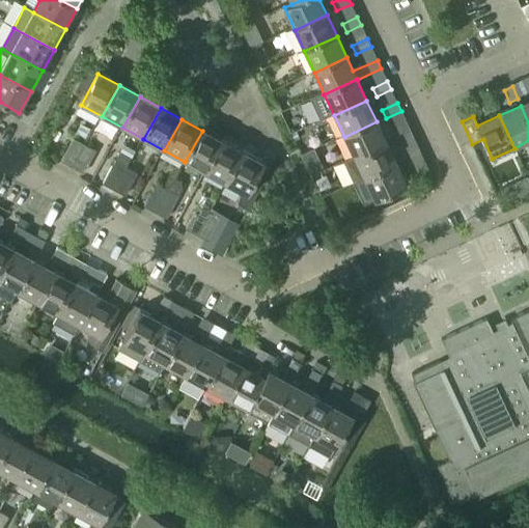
[(354,158),(387,143),(377,121),(344,137),(354,158)]
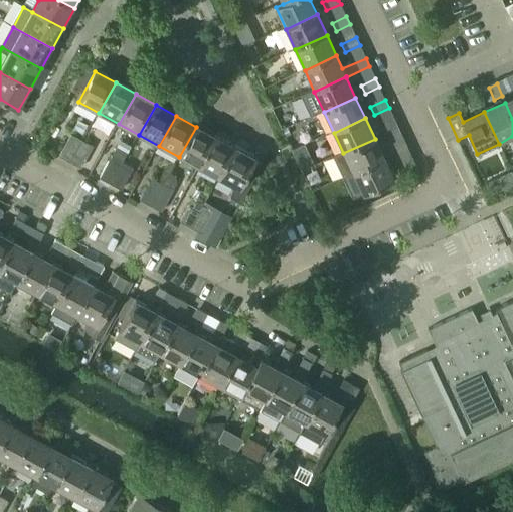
[(380,127),(384,135),(398,129),(395,121),(380,127)]
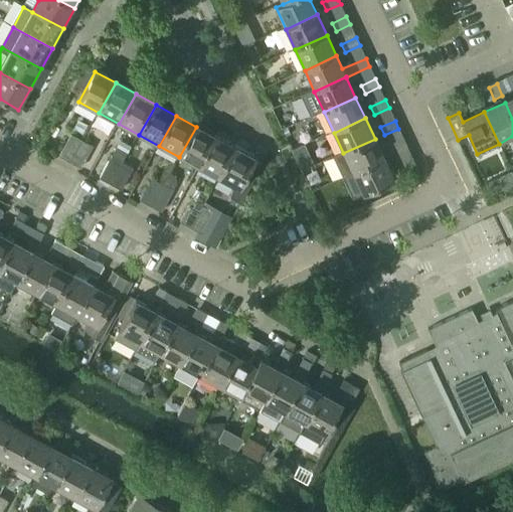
[(179,157),(199,168),(216,138),(196,127),(179,157)]
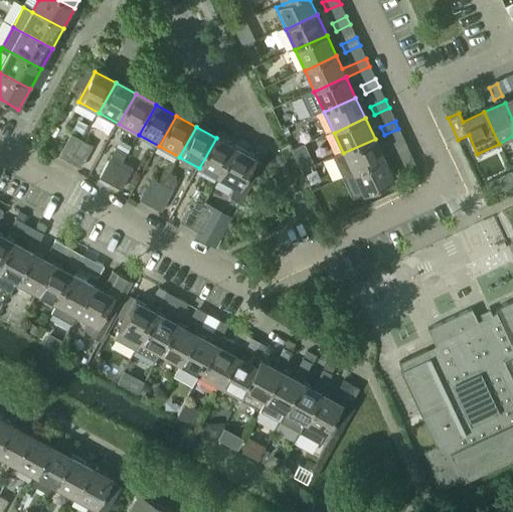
[(60,158),(70,164),(82,143),(71,137),(60,158)]
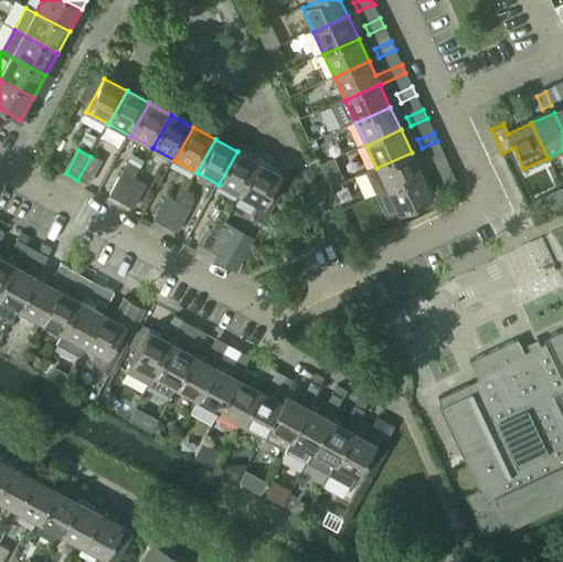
[(219,184),(241,197),(259,162),(237,151),(219,184)]
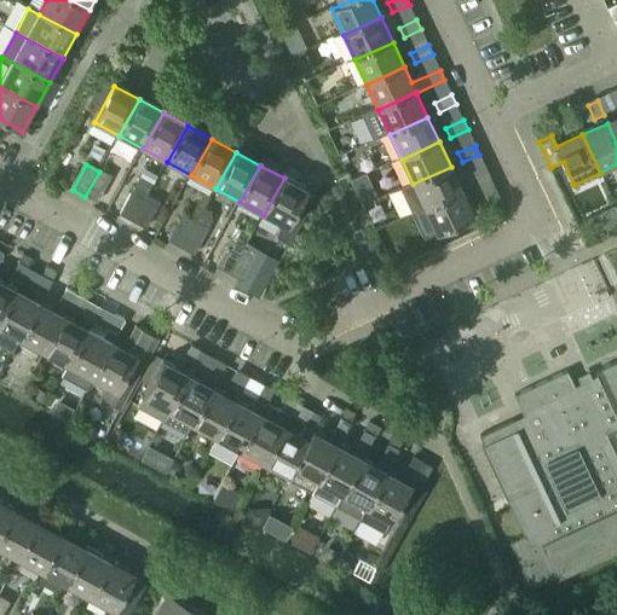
[(413,215),(414,215),(462,191),(451,167),(413,184),(402,190),(413,215)]
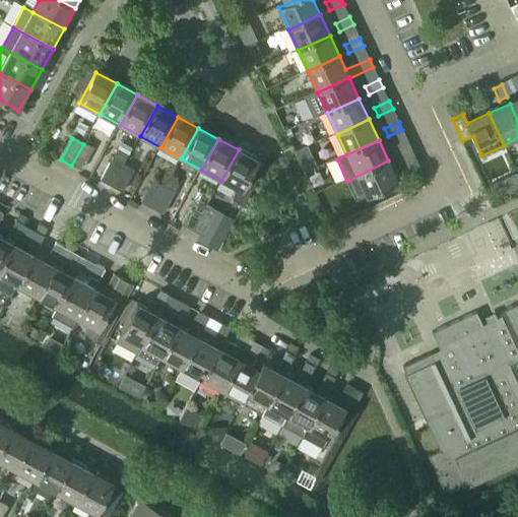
[(394,149),(397,157),(412,150),(408,142),(394,149)]
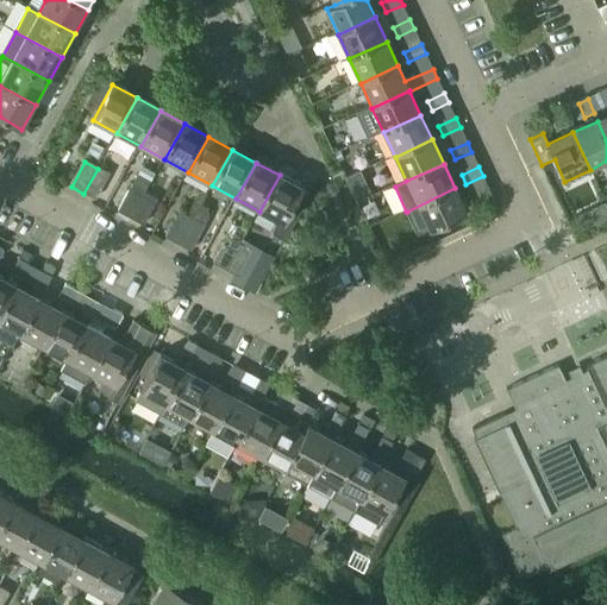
[(83,194),(97,201),(111,176),(98,169),(83,194)]
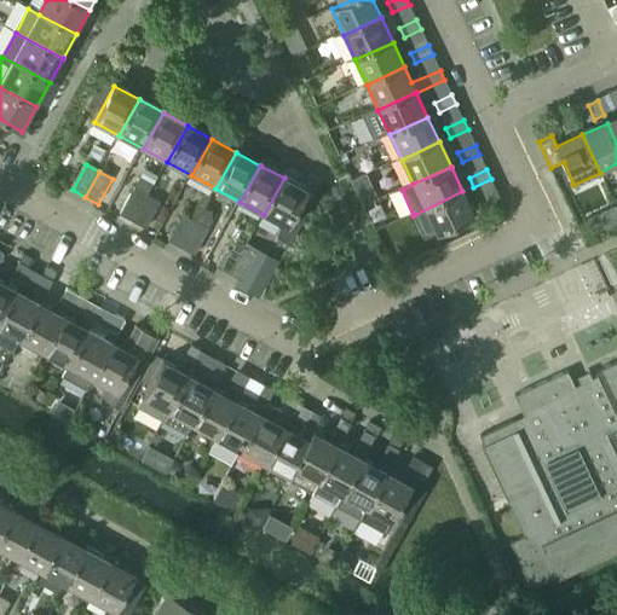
[(280,237),(292,244),(316,199),(307,195),(309,192),(284,178),(264,215),(282,225),(280,237)]
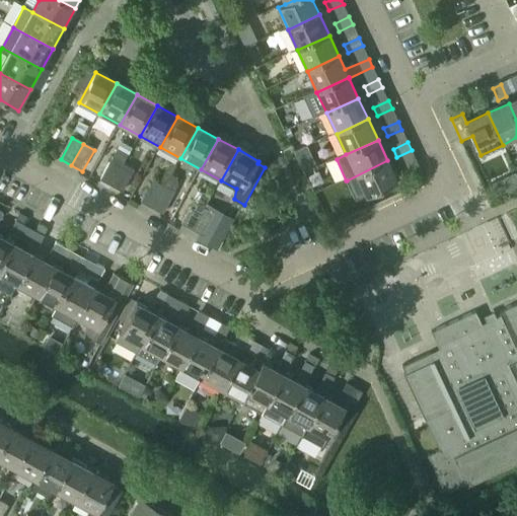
[(101,181),(112,188),(124,166),(113,160),(101,181)]
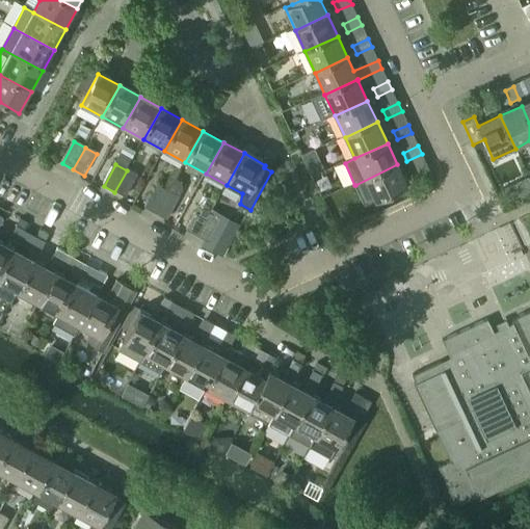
[(355,185),(365,206),(375,201),(375,203),(407,187),(397,164),(355,185)]
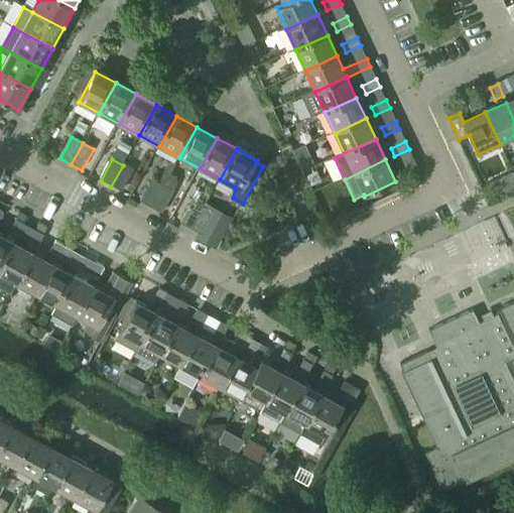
[(400,169),(404,177),(419,170),(415,162),(400,169)]
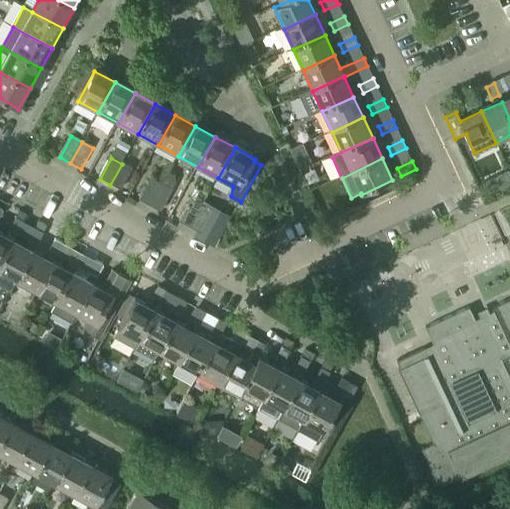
[(110,185),(121,191),(133,169),(122,164),(110,185)]
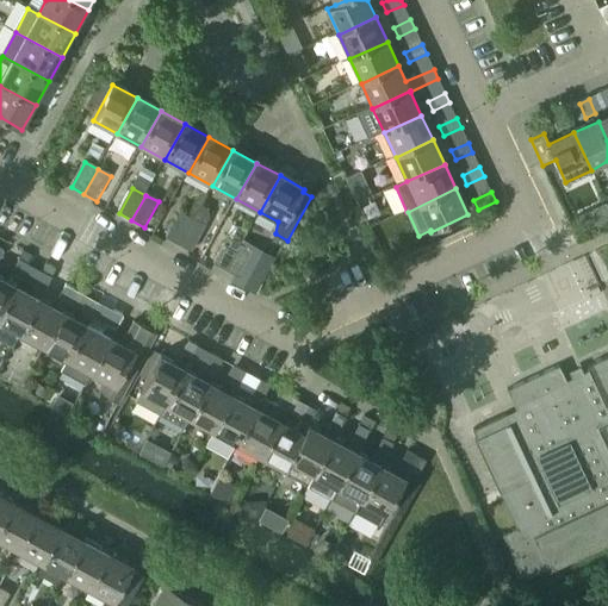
[(167,239),(179,247),(193,220),(180,214),(167,239)]
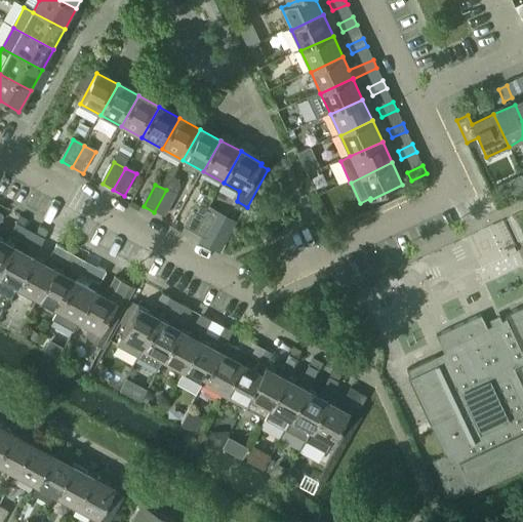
[(154,212),(165,218),(177,196),(166,190),(154,212)]
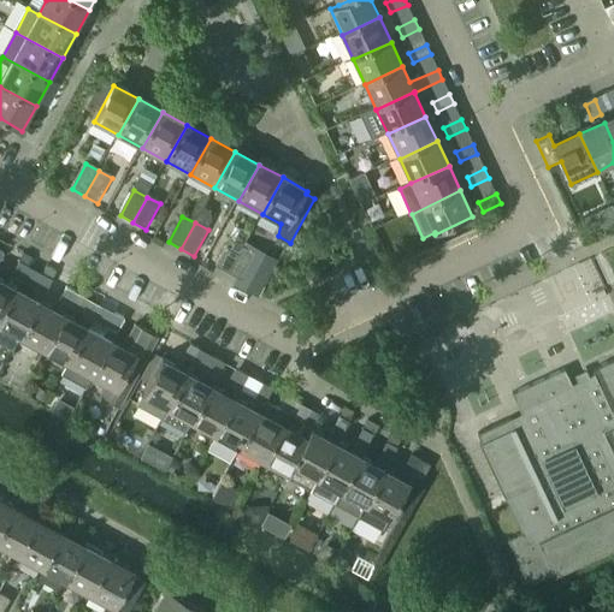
[(217,268),(229,275),(243,249),(230,242),(217,268)]
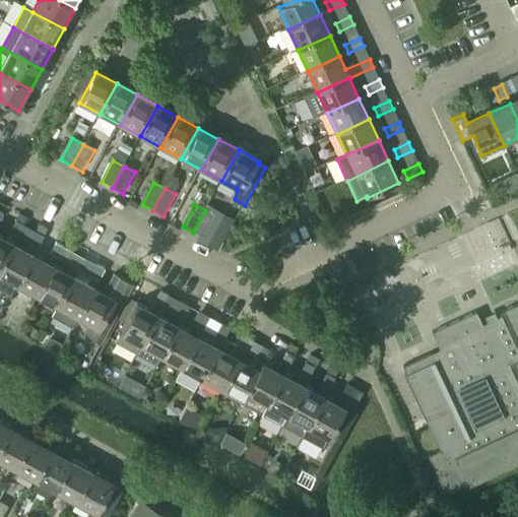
[(193,233),(204,239),(216,216),(205,210),(193,233)]
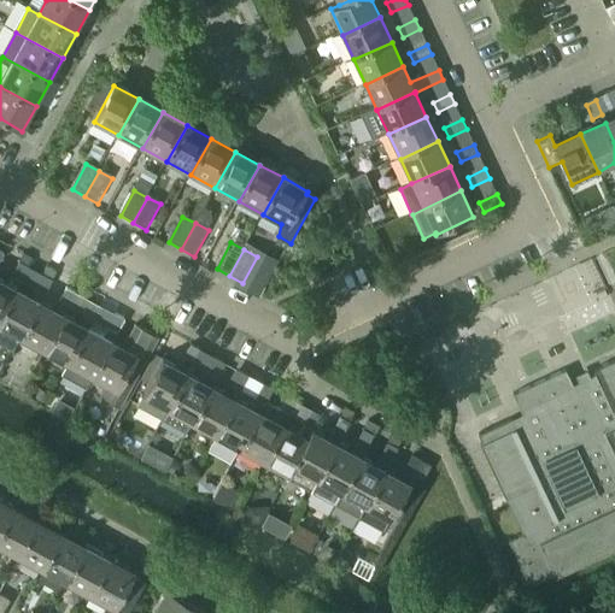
[(0,320),(17,290),(18,290),(29,269),(19,264),(9,286),(0,280),(0,320)]
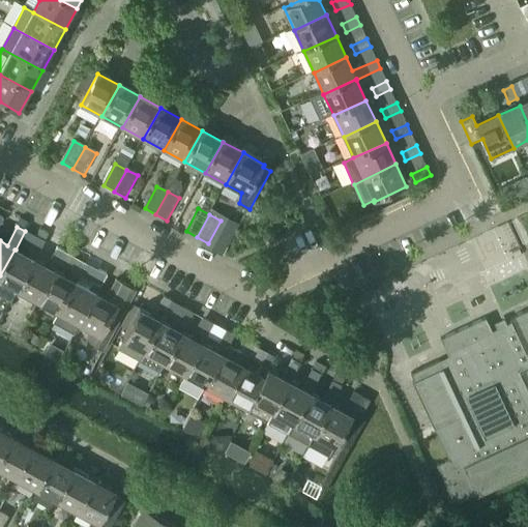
[(0,275),(0,282),(18,292),(35,261),(36,261),(46,242),(37,238),(28,257),(16,250),(15,250),(0,275)]
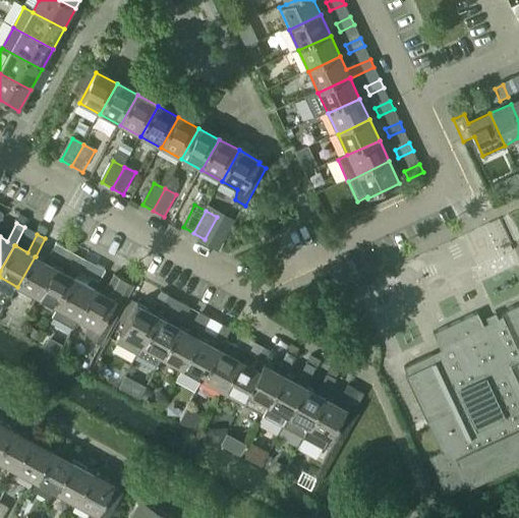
[(51,256),(59,262),(65,249),(57,245),(51,256)]
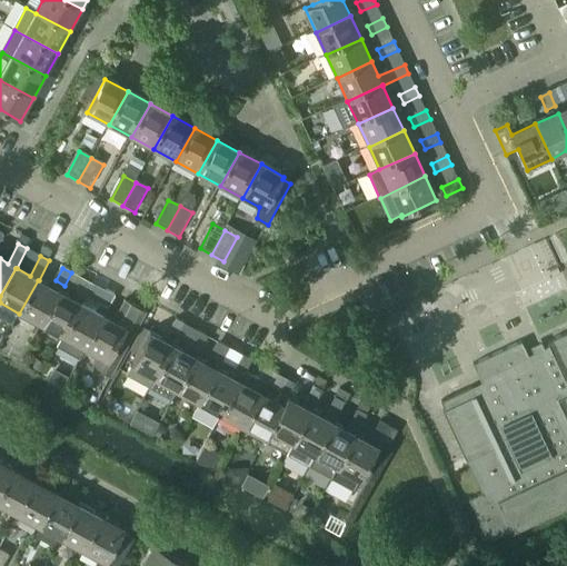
[(19,314),(41,326),(60,291),(39,280),(38,280),(19,314)]
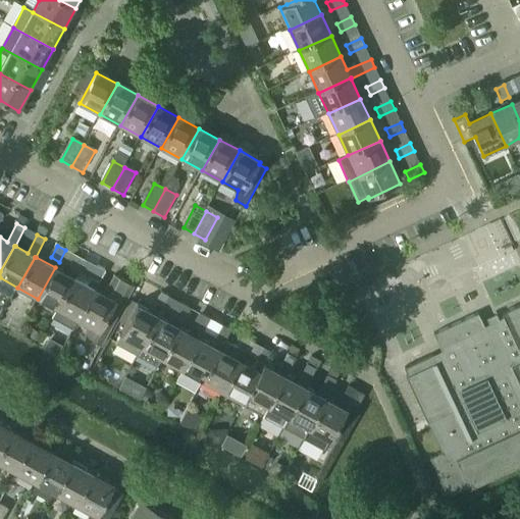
[(75,278),(76,279),(86,261),(78,257),(68,274),(55,267),(38,299),(58,310),(75,278)]
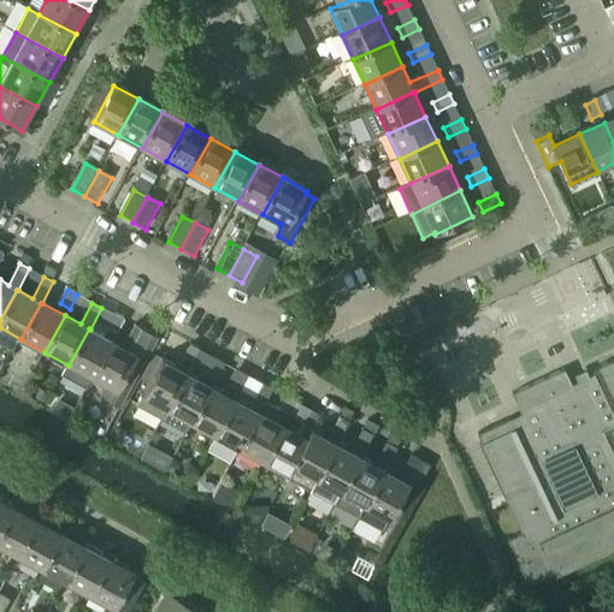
[(113,342),(113,343),(125,321),(116,316),(105,337),(90,330),(89,328),(69,366),(65,373),(89,386),(94,378),(113,342)]
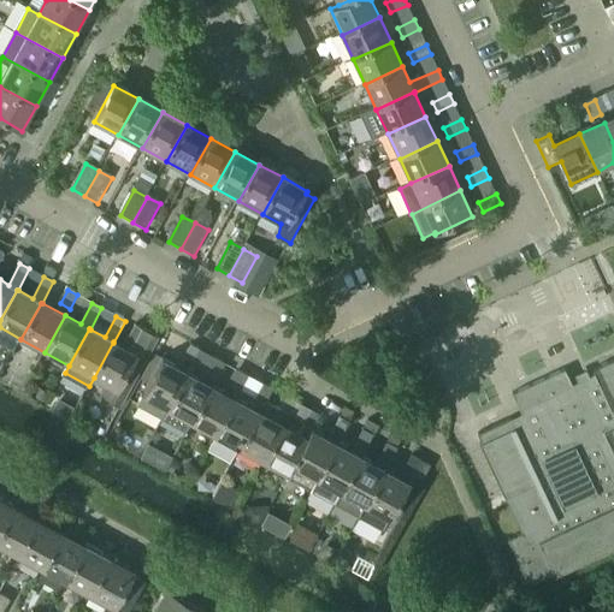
[(111,403),(120,409),(159,339),(136,327),(124,348),(113,343),(113,342),(94,378),(106,385),(104,390),(104,396),(106,399),(111,403)]
